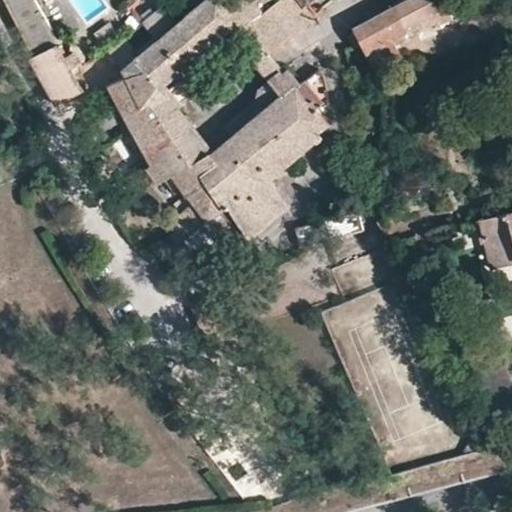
[(3,0),(34,53),(28,57),(55,106),(82,91),(32,0),(3,0)]
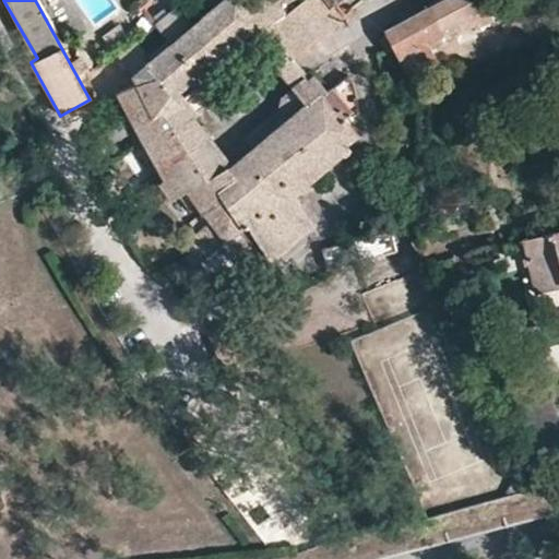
[(134,81),(109,102),(149,169),(164,158),(173,174),(157,183),(170,202),(187,190),(209,222),(193,235),(209,257),(227,241),(252,277),(317,225),(292,194),(360,137),(352,127),(358,121),(353,82),(346,73),(322,94),(306,74),(293,85),(289,87),(292,90),(305,106),(253,147),(234,165),(194,117),(198,114),(188,102),(183,105),(177,96),(247,36),(272,66),(274,64),(287,54),(293,59),(295,58),(347,12),(339,2),(331,8),(324,0),(302,0),(270,27),(246,0),(219,0),(192,23),(177,6),(154,24),(168,44),(153,57),(137,39),(117,57),(134,81)]
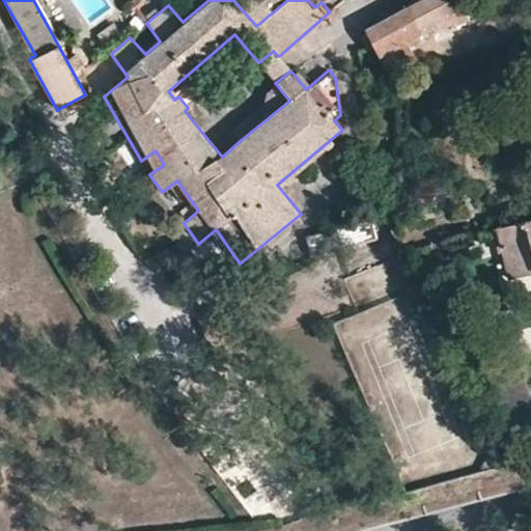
[(456,0),(418,0),(365,29),(390,76),(418,60),(408,43),(425,32),(468,21),(456,0)]
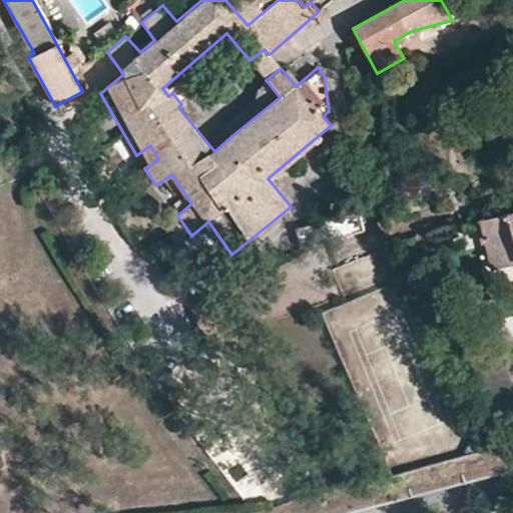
[(269,54),(264,49),(251,59),(269,78),(281,68),(283,67),(271,53),(269,54)]
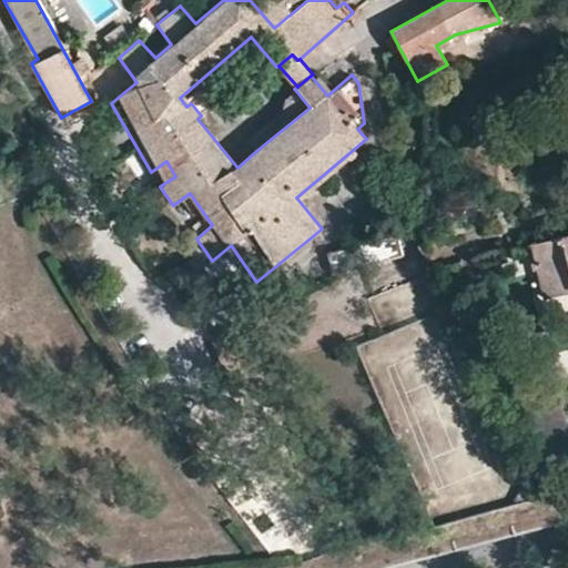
[(287,99),(285,98),(283,111),(249,140),(257,150),(310,108),(296,91),(295,92),(287,99)]
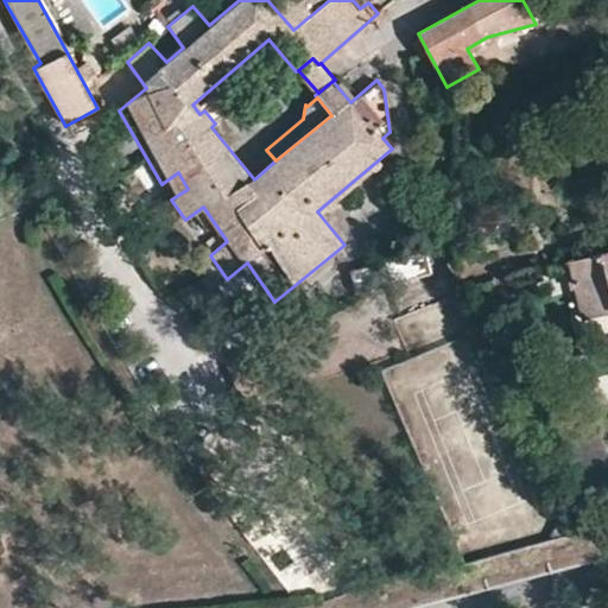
[(449,270),(436,247),(406,191),(394,203),(420,252),(350,272),(356,293),(449,270)]
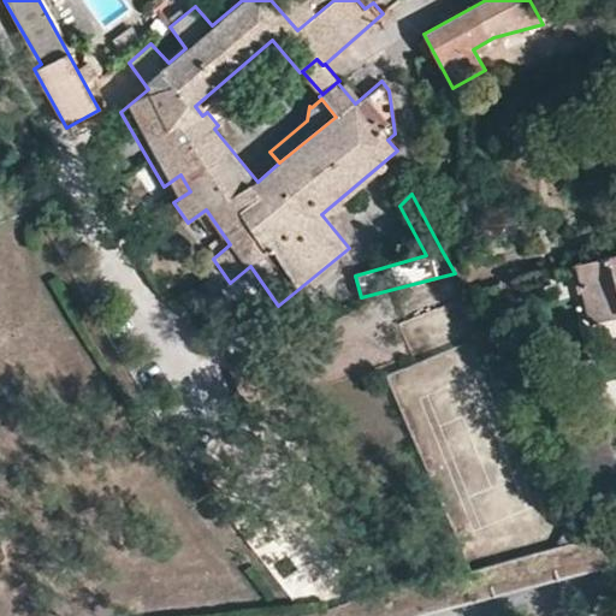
[(615,254),(574,266),(588,325),(615,318),(615,254)]
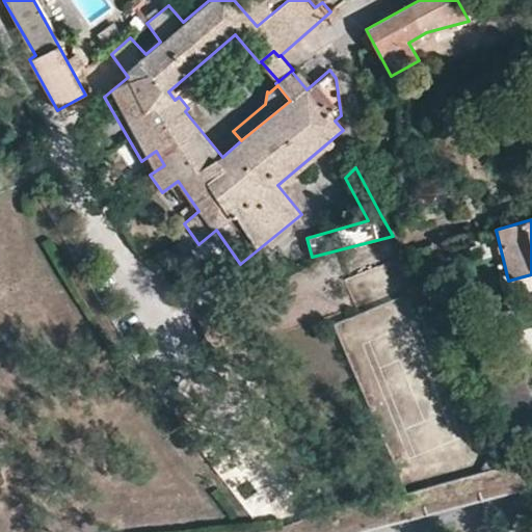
[(240,345),(224,304),(196,316),(211,355),(240,345)]
